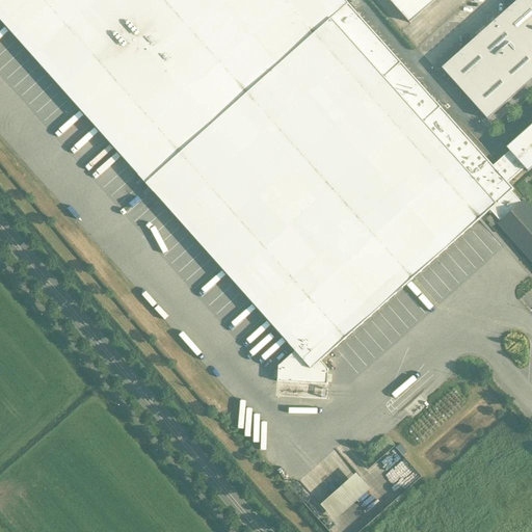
[(0,0),(0,20),(295,351),(278,367),(277,382),(327,384),(328,369),(321,361),(337,347),(490,210),(500,221),(498,223),(499,224),(500,223),(531,260),(531,212),(523,202),(525,202),(524,201),(521,203),(511,191),(513,189),(508,183),(525,168),(528,171),(531,167),(531,125),(506,148),(510,152),(493,166),(488,161),(480,151),(344,0),(0,0)]
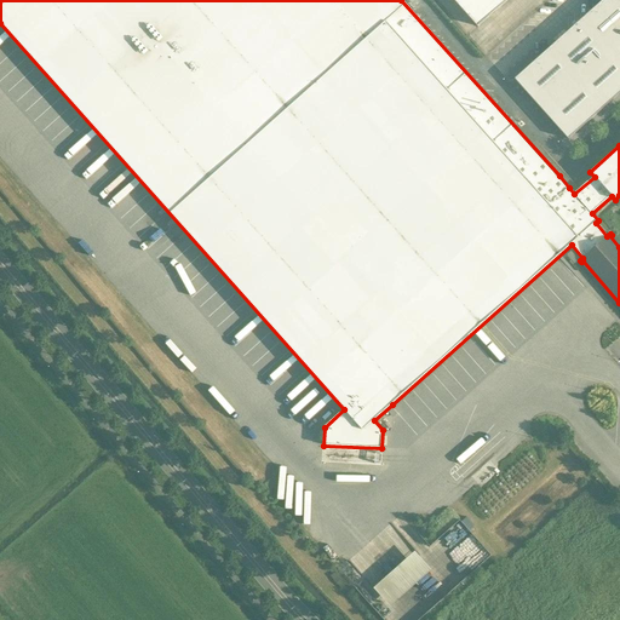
[(453,0),(477,27),(507,0),(453,0)]
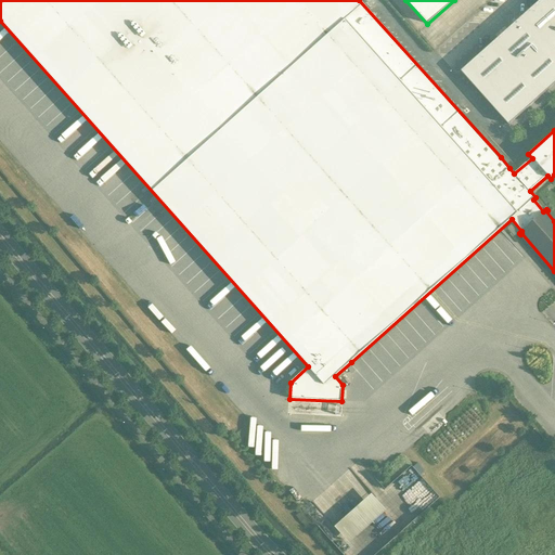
[(554,0),(539,0),(505,30),(554,85),(554,84),(554,0)]
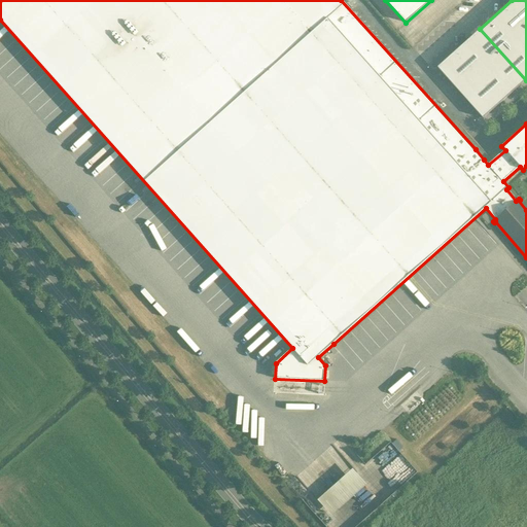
[(485,141),(476,149),(484,160),(493,150),(489,146),(526,113),(518,104),(482,137),(484,139),(485,141)]
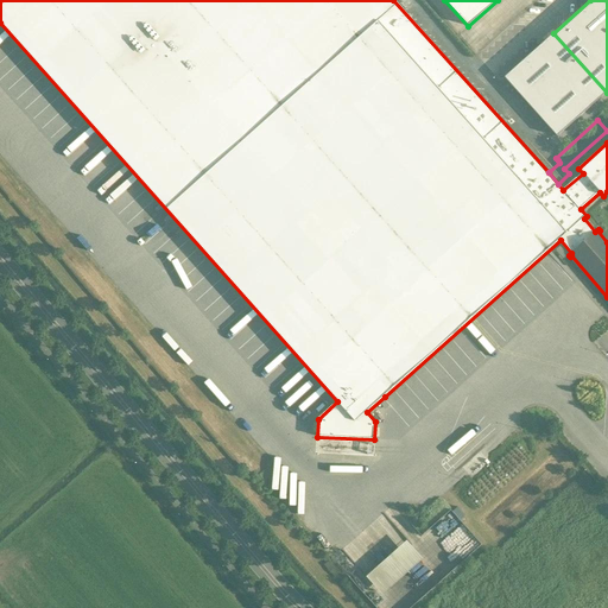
[(385,596),(425,557),(407,539),(368,578),(385,596)]
